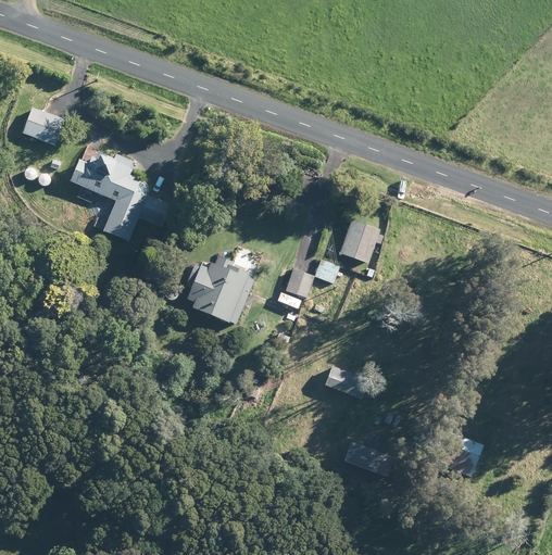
[(24,127),(23,133),(41,140),(40,144),(30,140),(24,156),(37,162),(38,159),(46,162),(46,164),(55,168),(62,152),(50,148),(52,142),(55,144),(65,120),(33,106),(24,127)]
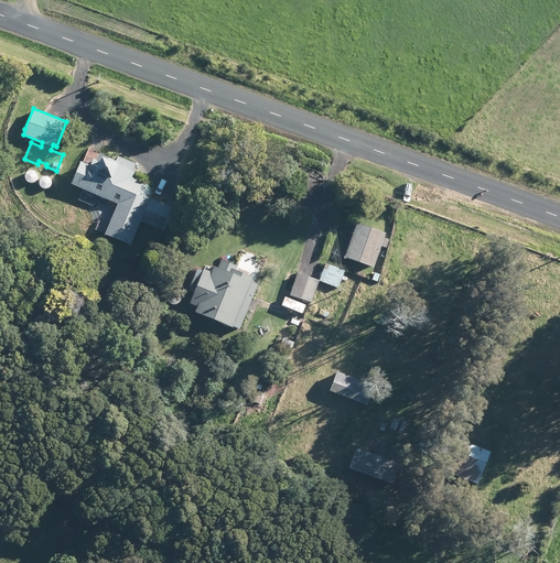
[(132,173),(133,171),(131,170),(135,163),(117,155),(115,160),(105,155),(104,158),(99,157),(97,160),(94,159),(92,165),(82,161),(72,184),(118,203),(106,234),(130,244),(146,206),(153,209),(158,201),(150,197),(138,193),(142,181),(131,176),(132,173)]
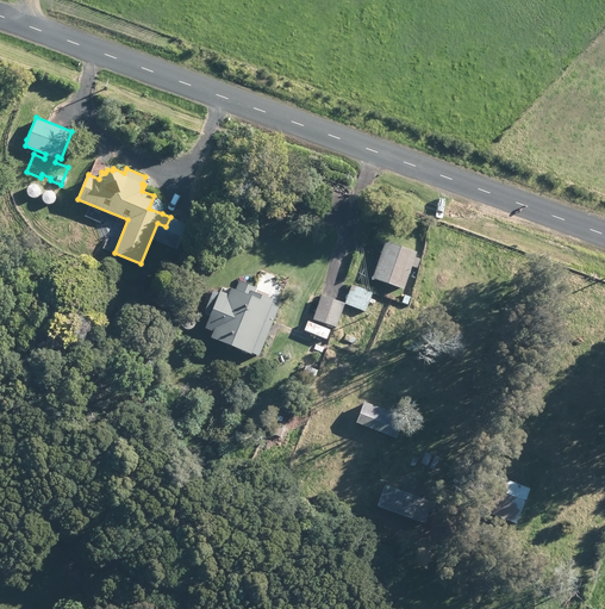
[(63,228),(57,240),(67,244),(73,231),(63,228)]
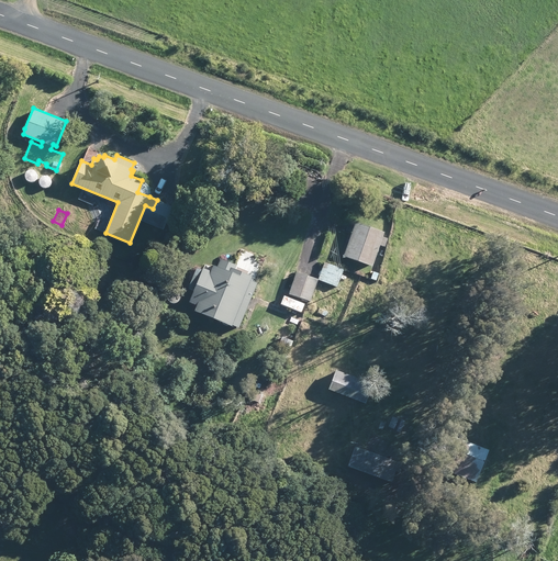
[(355,222),(343,256),(372,266),(379,245),(383,246),(387,238),(382,236),(384,232),(355,222)]
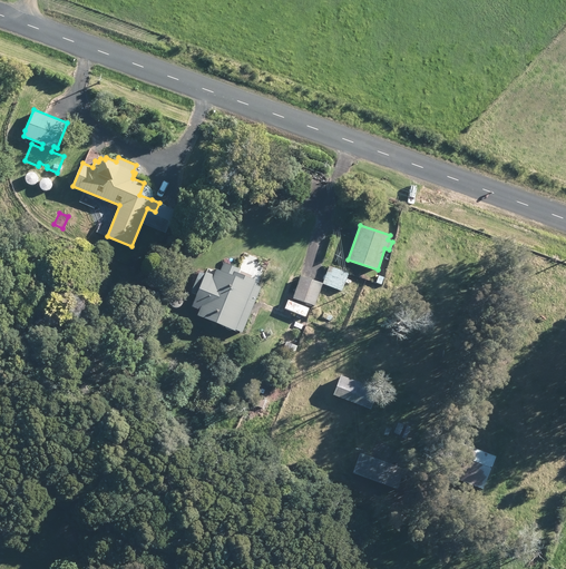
[(197,294),(192,306),(199,310),(197,314),(236,331),(236,330),(242,332),(261,286),(254,284),(256,280),(251,277),(251,275),(238,271),(240,268),(223,262),(220,270),(216,268),(213,274),(206,272),(205,273),(199,271),(191,292),(197,294)]
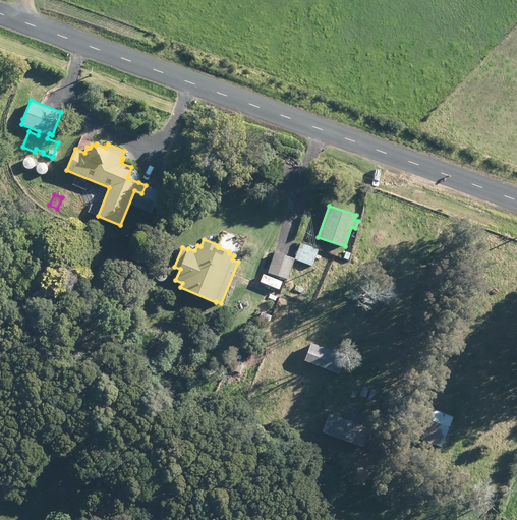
[(311,266),(317,249),(299,243),(294,260),(311,266)]
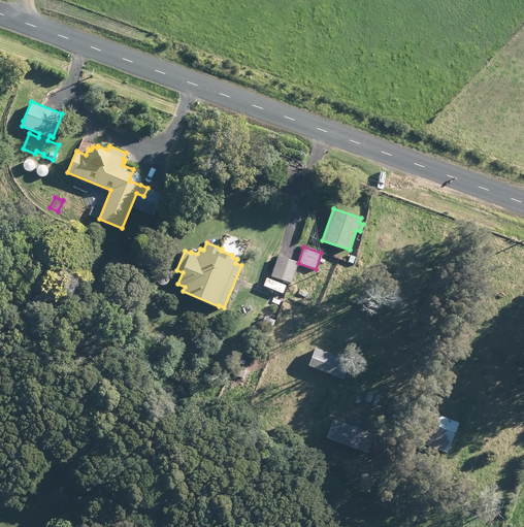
[(277,256),(270,276),(290,284),(297,262),(277,256)]
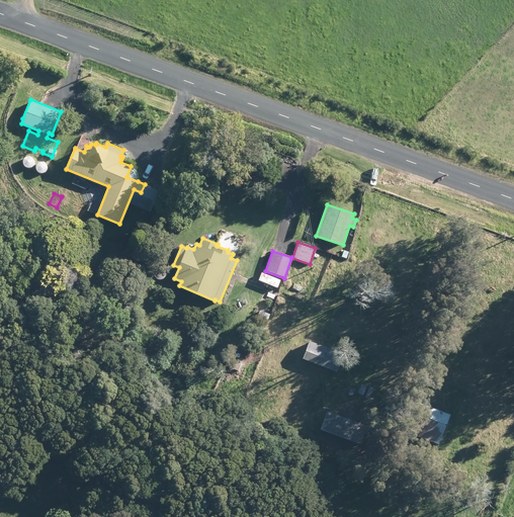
[(259,311),(253,326),(262,329),(268,315),(259,311)]
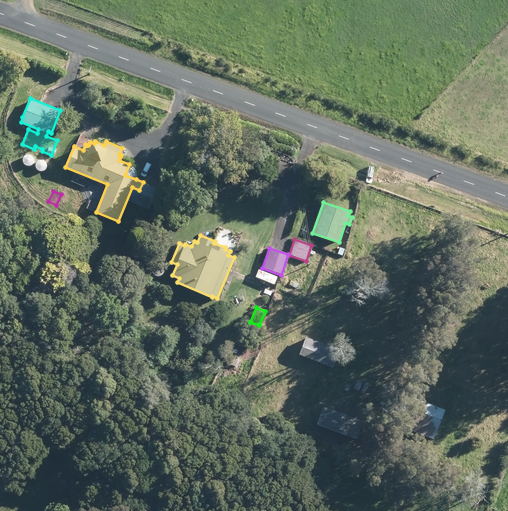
[(299,354),(333,367),(339,350),(306,336),(299,354)]
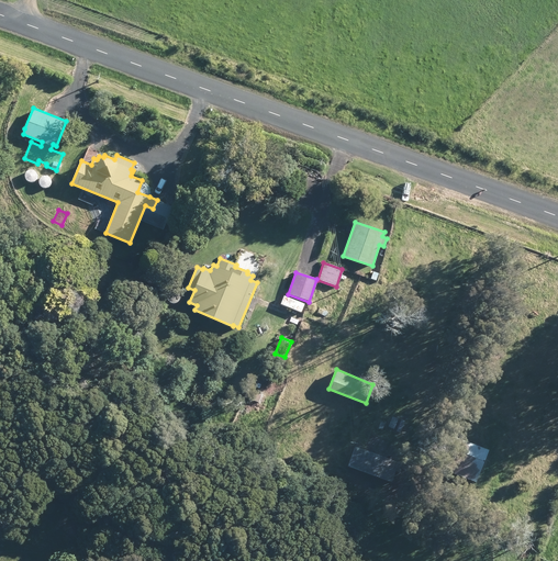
[(475,482),(489,449),(458,437),(445,469),(475,482)]
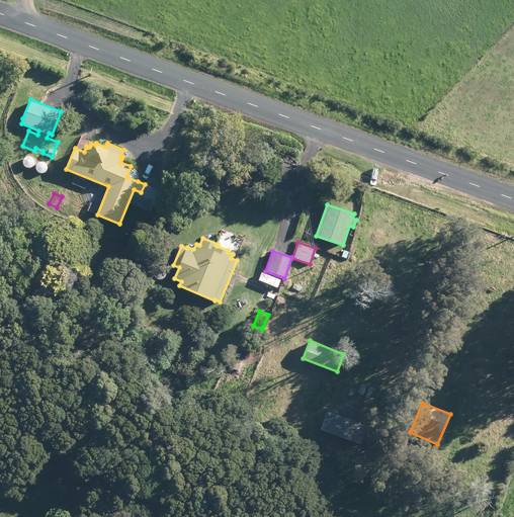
[(320,429),(360,444),(366,426),(327,412),(320,429)]
